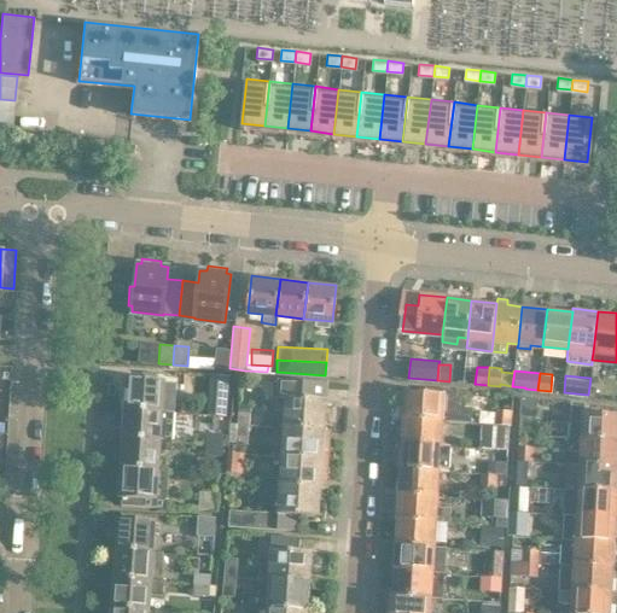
[(128,391),(127,409),(162,412),(164,381),(127,378),(126,391),(128,391)]
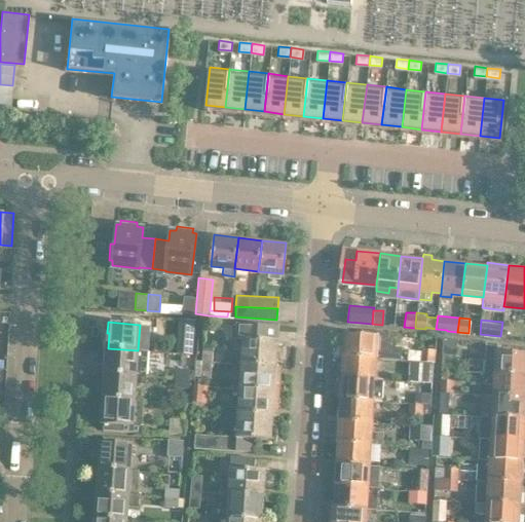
[(235,337),(242,337),(240,362),(275,365),(276,339),(267,339),(268,325),(236,323),(235,337)]
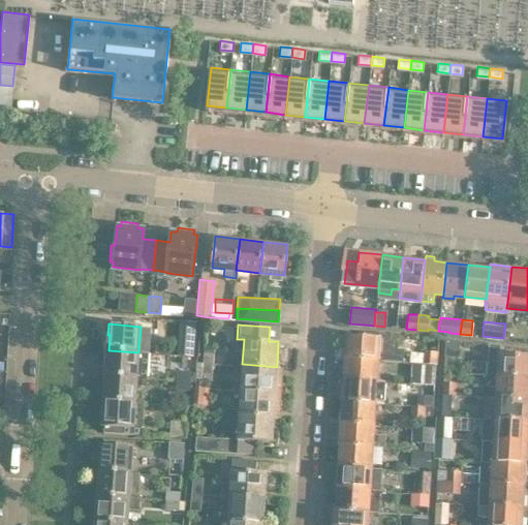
[(347,334),(346,356),(377,358),(403,360),(404,347),(392,346),(392,332),(366,331),(366,335),(347,334)]
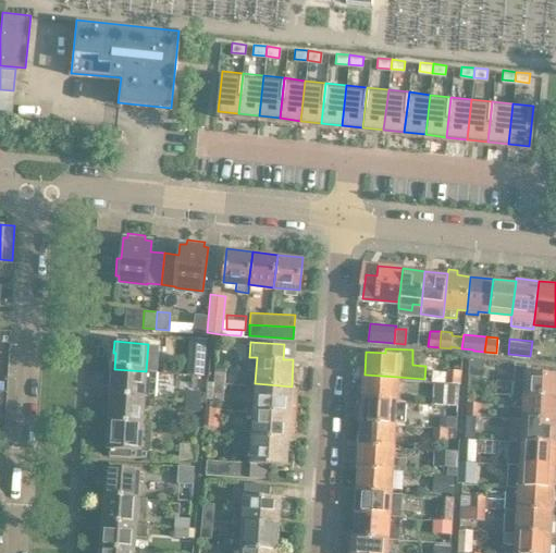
[(188,354),(187,371),(204,372),(205,355),(188,354)]
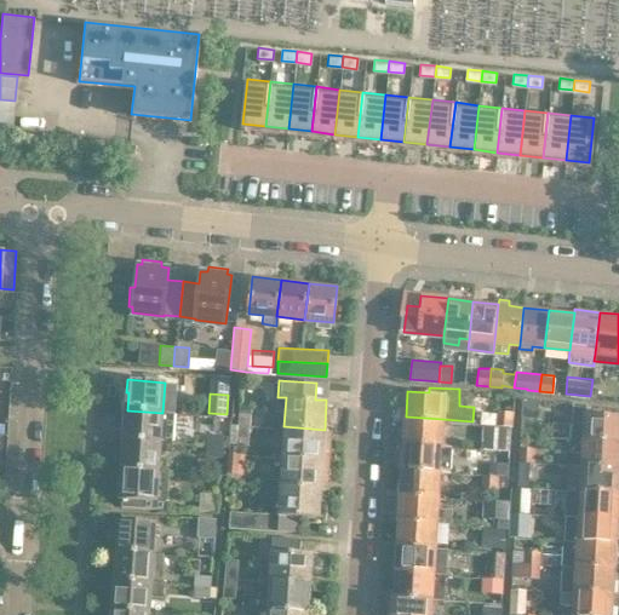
[(569,438),(618,441),(618,414),(588,413),(586,413),(586,402),(572,402),(569,438)]
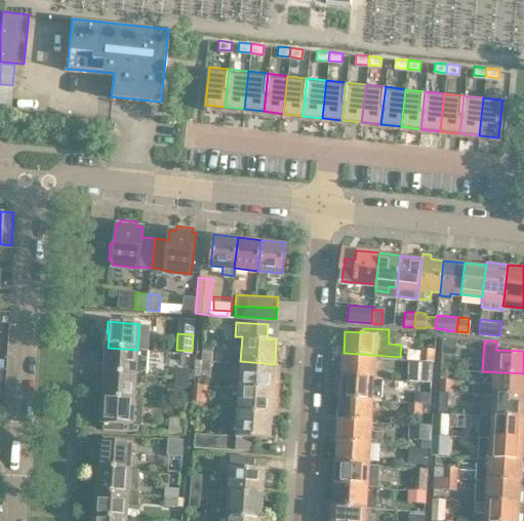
[(202,343),(200,359),(211,360),(212,343),(202,343)]
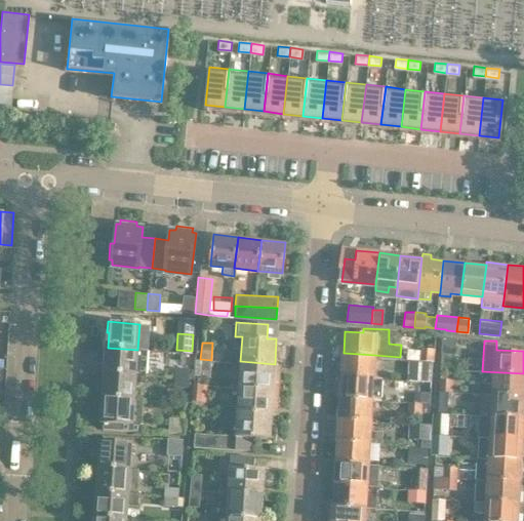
[(433,360),(433,347),(420,346),(419,359),(424,359),(433,360)]
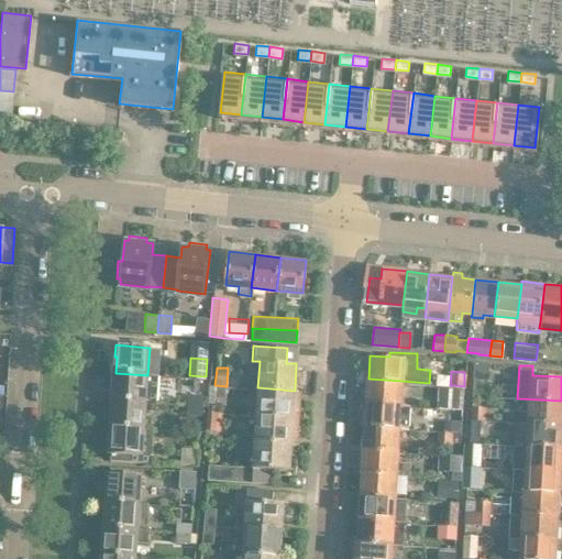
[(112,390),(111,398),(155,402),(156,388),(146,388),(147,375),(116,373),(111,372),(110,390),(112,390)]
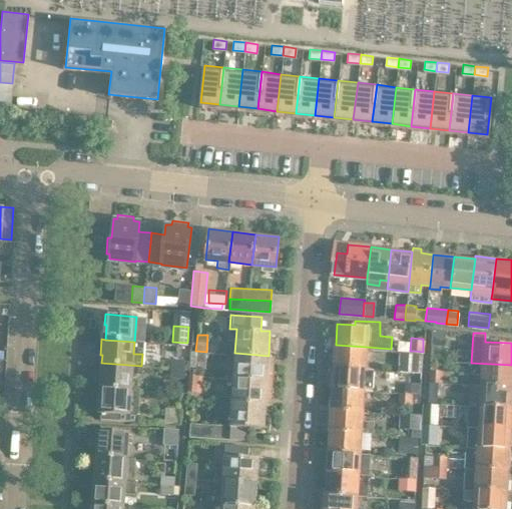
[(335,366),(365,368),(366,347),(336,345),(335,366)]
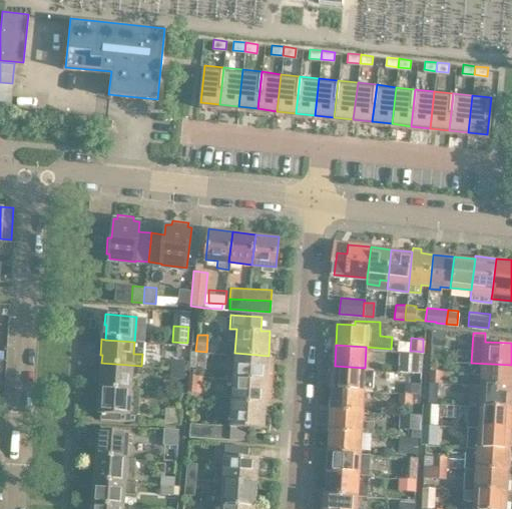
[(400,350),(400,361),(414,361),(414,351),(410,351),(400,350)]
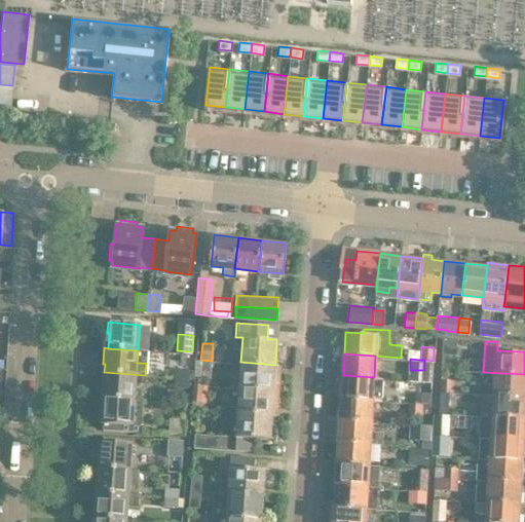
[(212,361),(200,360),(199,375),(210,376),(212,361)]
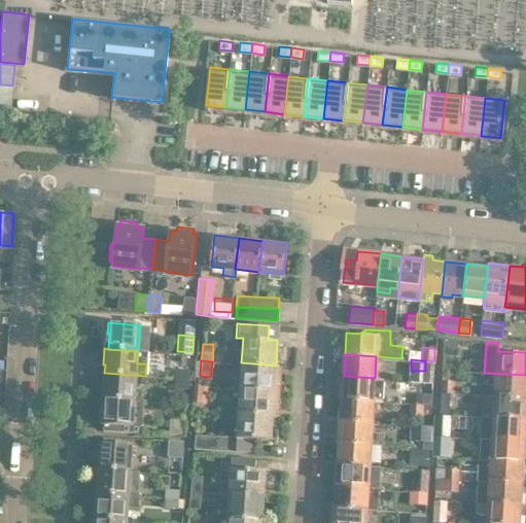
[(276,365),(241,362),(239,388),(278,390),(279,373),(277,373),(278,365),(276,365)]
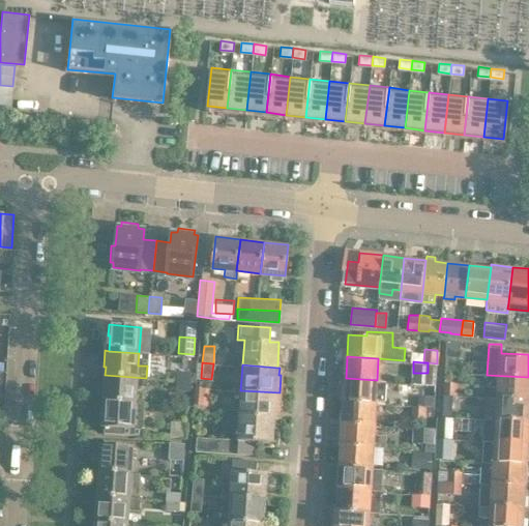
[(176,370),(175,380),(189,381),(190,371),(176,370)]
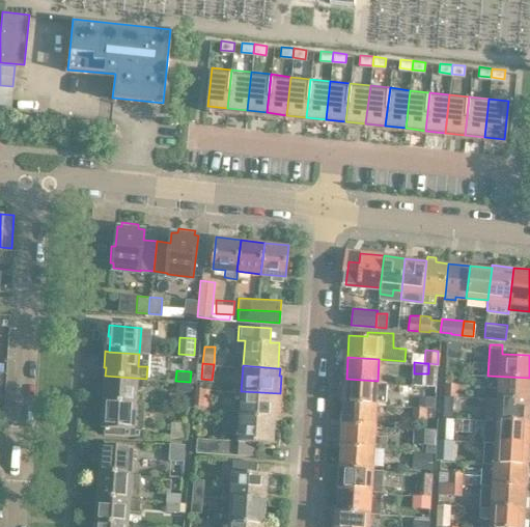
[(107,386),(106,400),(136,403),(137,389),(146,389),(146,379),(105,376),(104,385),(107,386)]
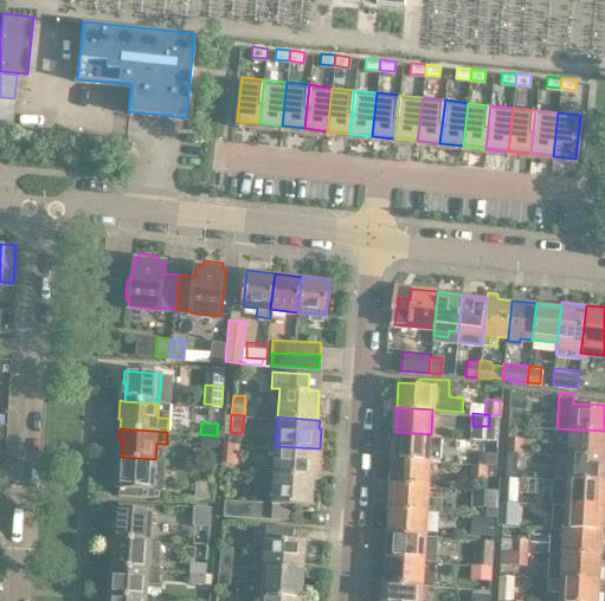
[(571,453),(604,456),(604,431),(557,428),(555,428),(555,440),(572,441),(571,453)]
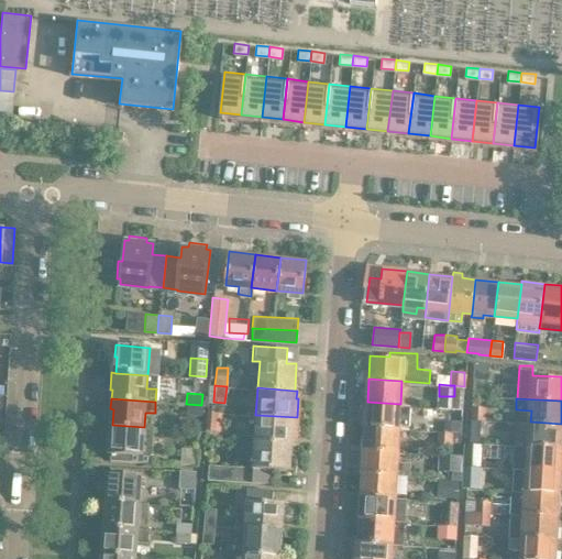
[(365,425),(398,427),(407,428),(408,405),(400,404),(367,402),(363,402),(361,425),(365,425)]
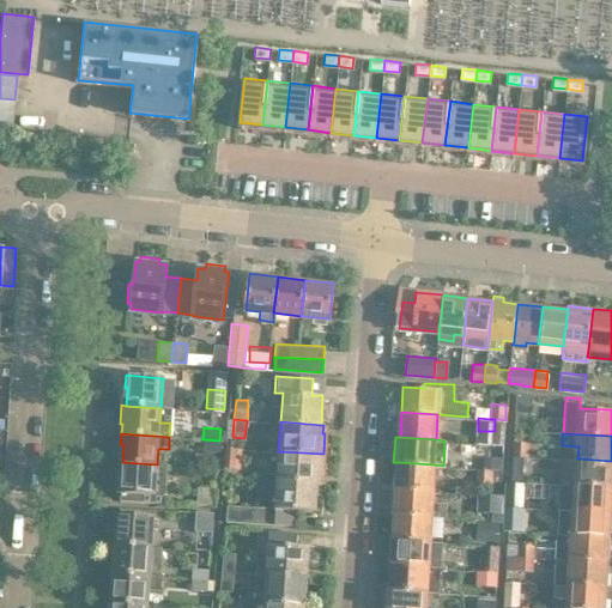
[(219,441),(203,439),(203,449),(219,450),(219,441)]
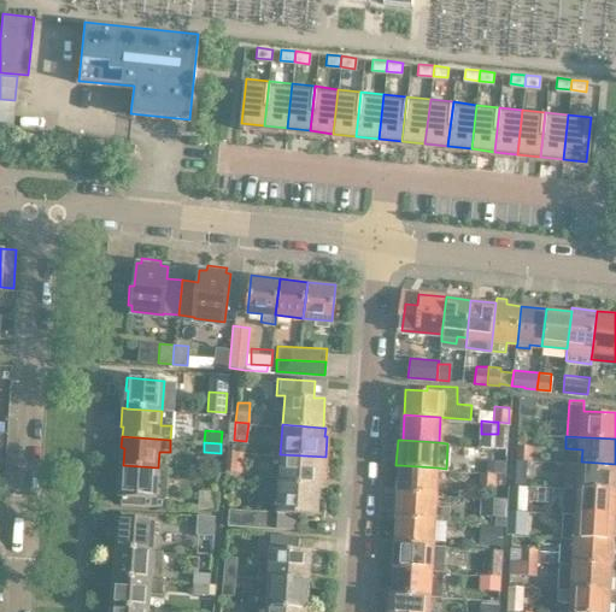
[(515,445),(515,458),(543,459),(544,447),(515,445)]
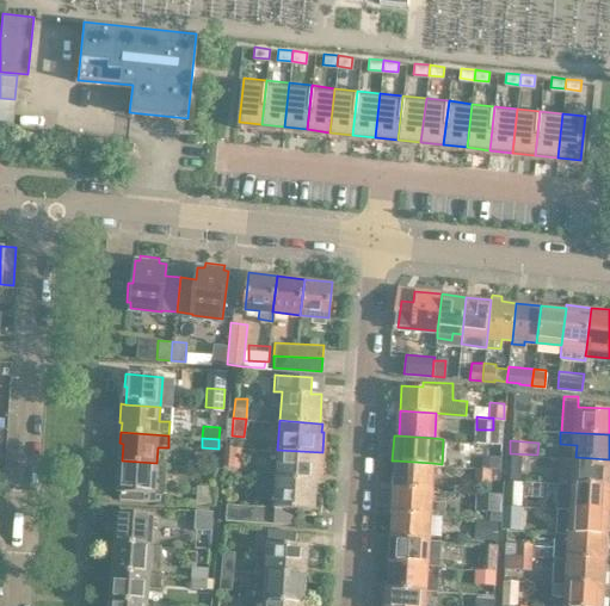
[(236,467),(238,447),(226,446),(223,465),(236,467)]
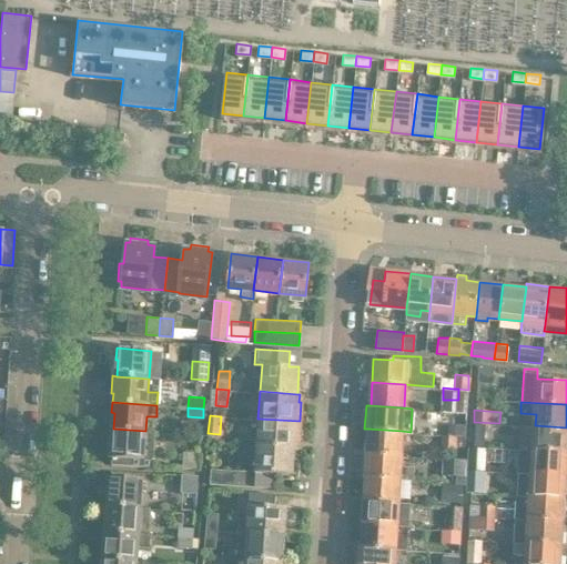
[(300,421),(257,419),(256,445),(294,447),(296,447),(296,440),(299,440),(300,421)]
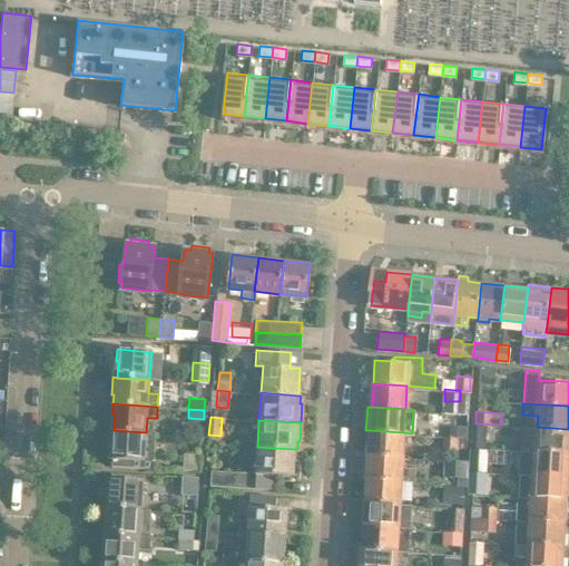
[(501,425),(476,423),(474,436),(501,437),(501,425)]
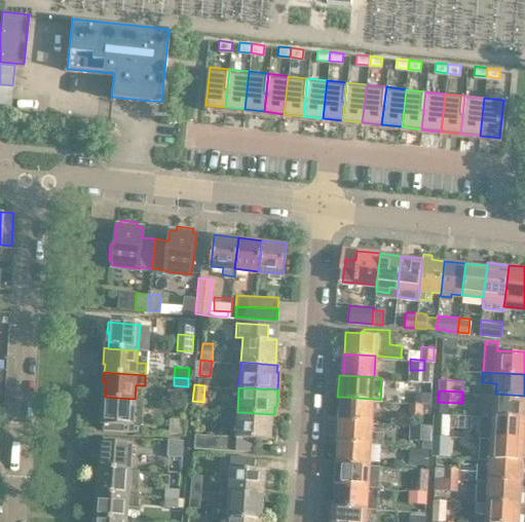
[(427,402),(428,393),(413,392),(413,402),(427,402)]
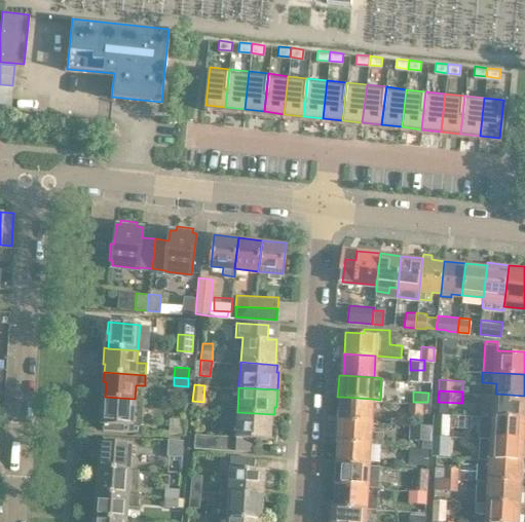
[(494,415),(524,417),(524,396),(495,394),(481,394),(480,415),(494,416),(494,415)]
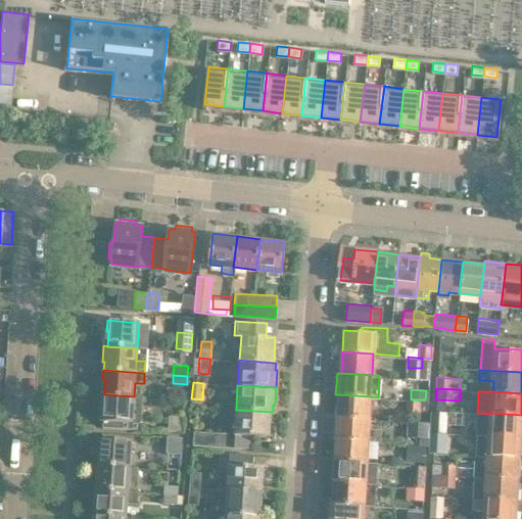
[(134,396),(104,394),(103,410),(101,410),(100,419),(102,420),(102,426),(132,428),(134,396)]
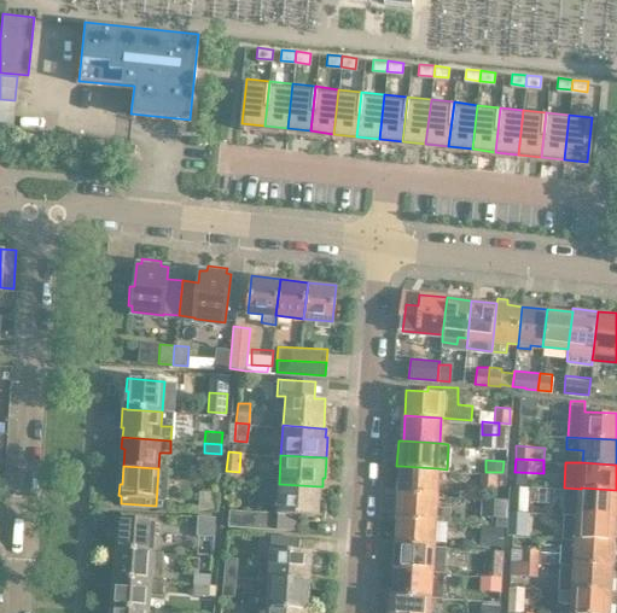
[(437,468),(401,466),(400,491),(436,494),(437,468)]
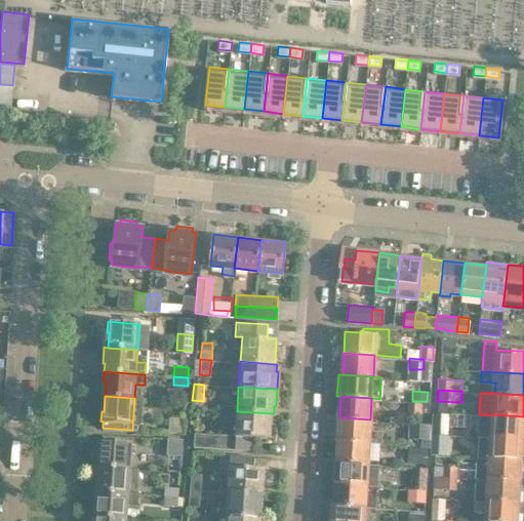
[(430,402),(407,401),(406,411),(420,412),(419,415),(429,416),(430,402)]
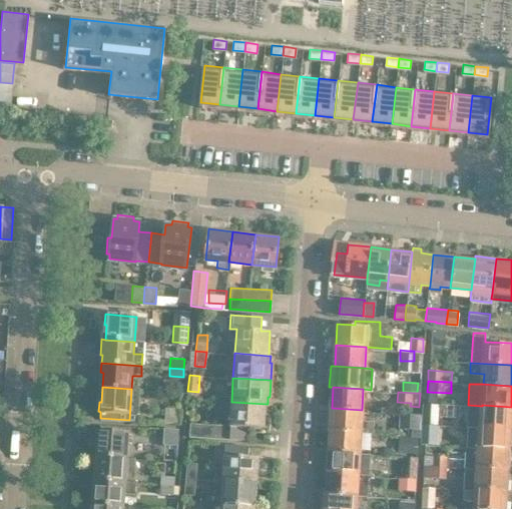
[(178,423),(179,408),(177,408),(178,399),(163,398),(162,407),(159,406),(158,421),(178,423)]
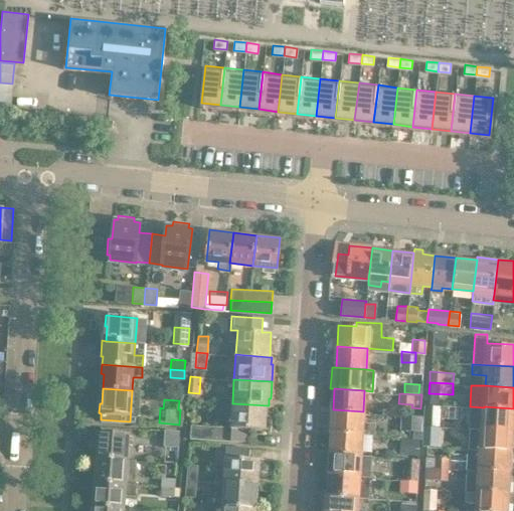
[(189,438),(244,441),(245,429),(265,430),(267,405),(232,403),(230,427),(190,423),(189,438)]
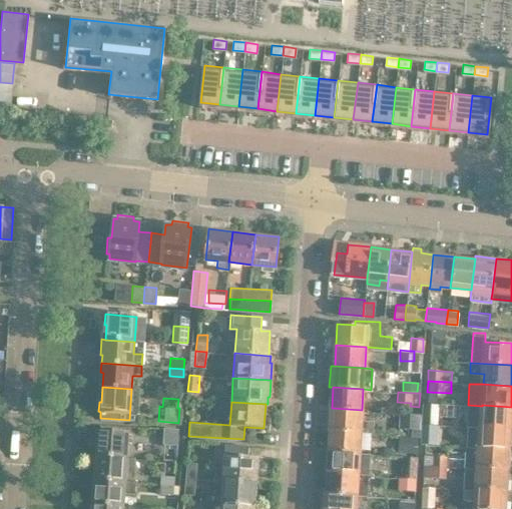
[(422,422),(424,423),(436,423),(437,402),(423,402),(422,422)]
